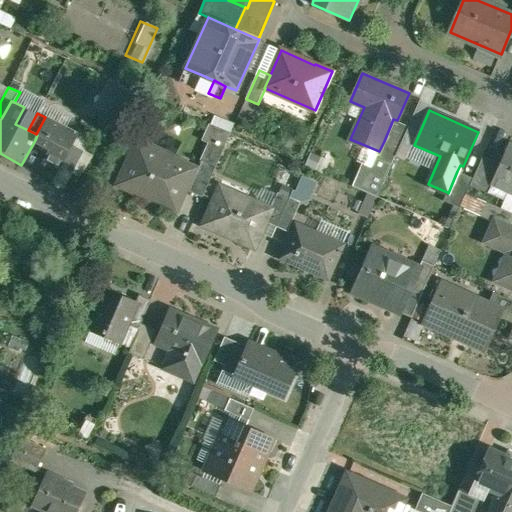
[(78,134),(45,117),(36,134),(37,135),(35,140),(50,148),(45,158),(61,167),(73,144),(78,134)]
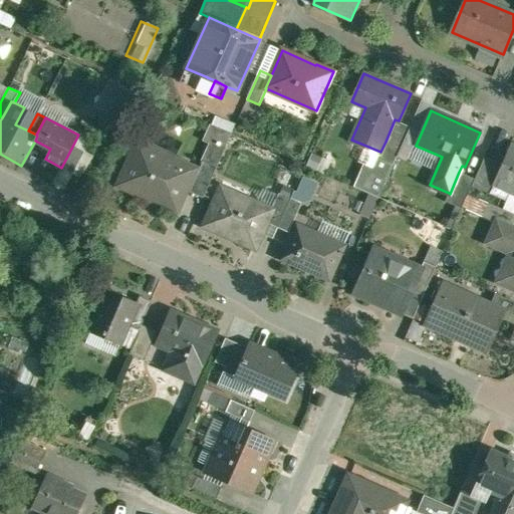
[(399,120),(395,119),(386,142),(401,148),(411,125),(399,120)]
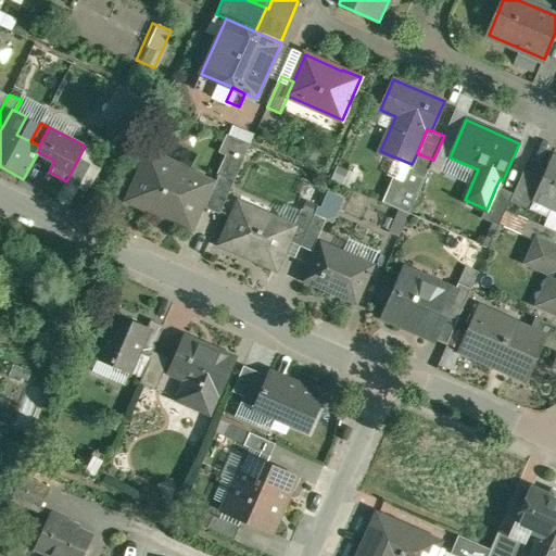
[(91,163),(79,156),(66,181),(78,188),(91,163)]
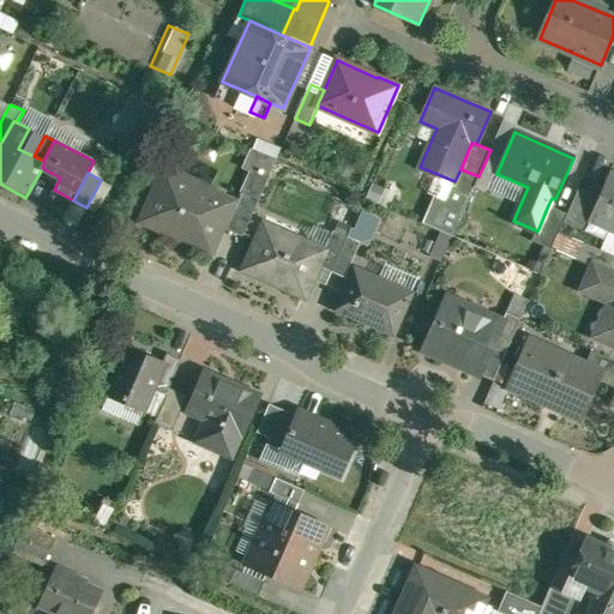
[(187,187),(166,178),(167,174),(166,173),(145,222),(212,251),(233,203),(188,184),(187,187)]
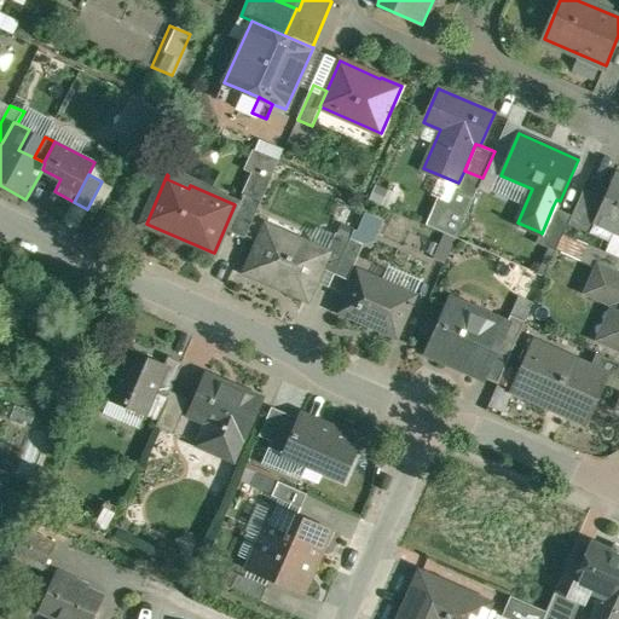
[(618,177),(615,177),(606,198),(597,217),(618,226),(618,177)]
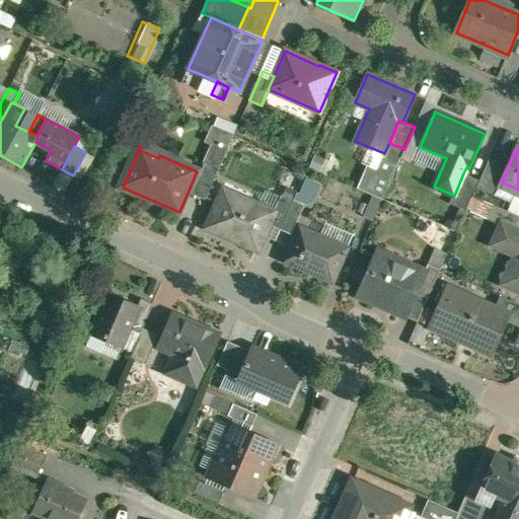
[(508,166),(490,158),(479,180),(476,188),(495,196),(496,195),(492,193),(498,180),(501,181),(508,166)]
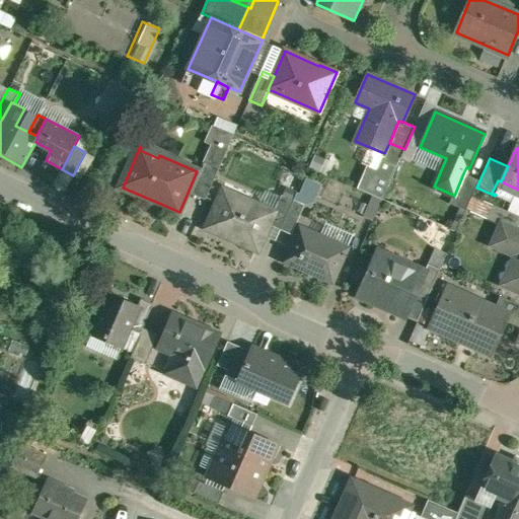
[(219,168),(207,162),(193,195),(205,200),(219,168)]
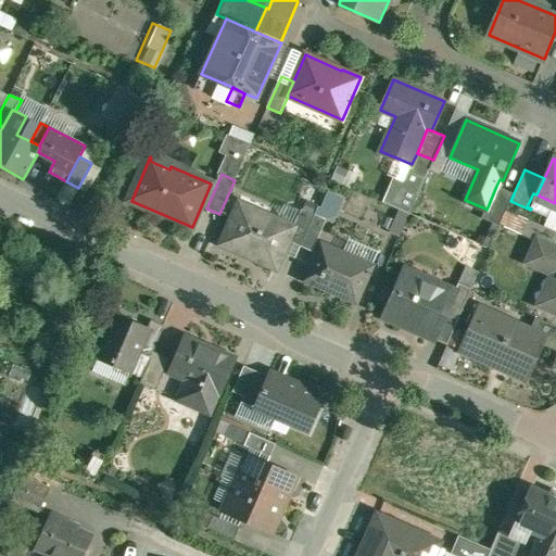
[(496,186),(487,210),(485,209),(481,217),(500,225),(510,201),(514,193),(496,186)]
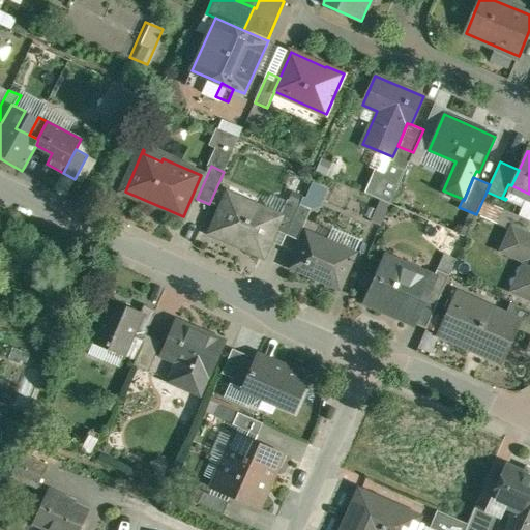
[(529,194),(511,185),(508,184),(502,197),(506,199),(505,200),(522,207),(527,196),(529,197),(529,194)]
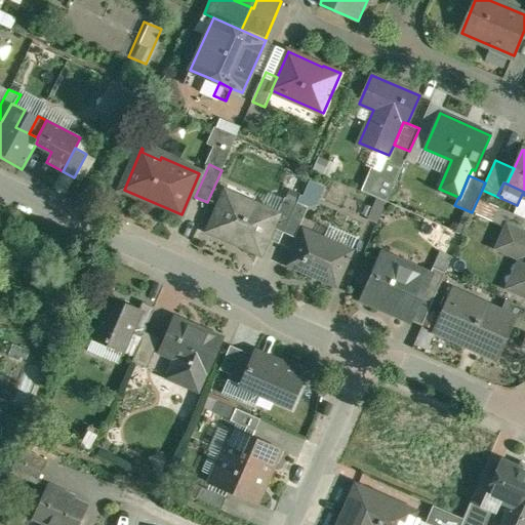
[(278,213),(228,191),(210,230),(229,238),(229,237),(264,252),(274,229),(280,213),(278,213)]
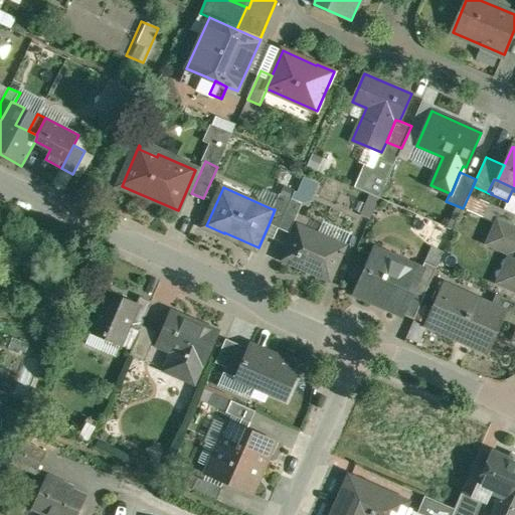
[(280,193),(273,209),(275,209),(269,224),(279,228),(292,198),(280,193)]
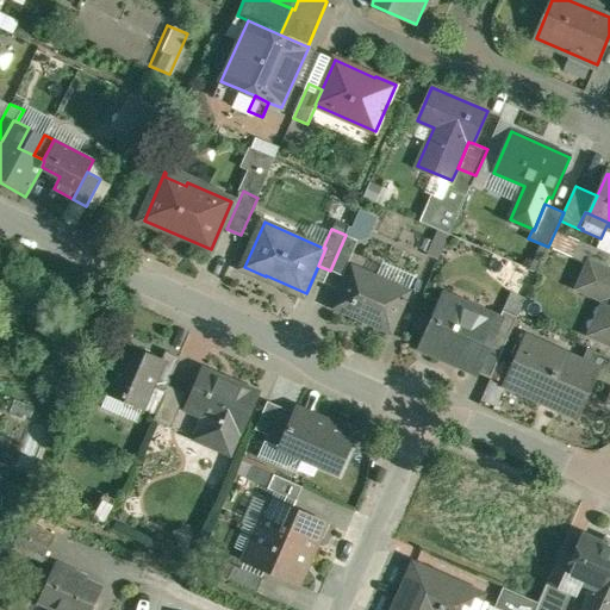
[(346,235),(330,271),(342,277),(358,241),(346,235)]
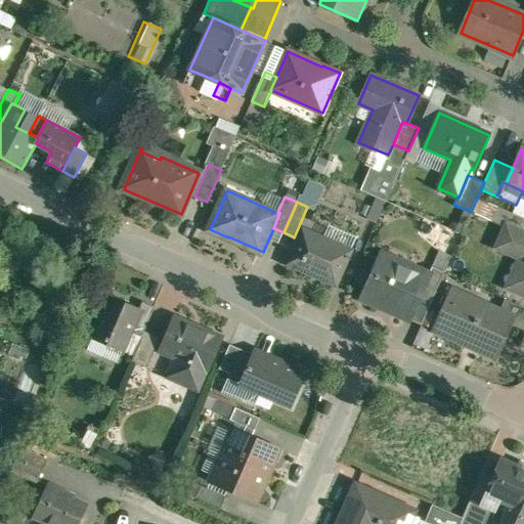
[(523,227),(523,217),(497,207),(491,221),(505,227),(506,226),(522,233),(523,227)]
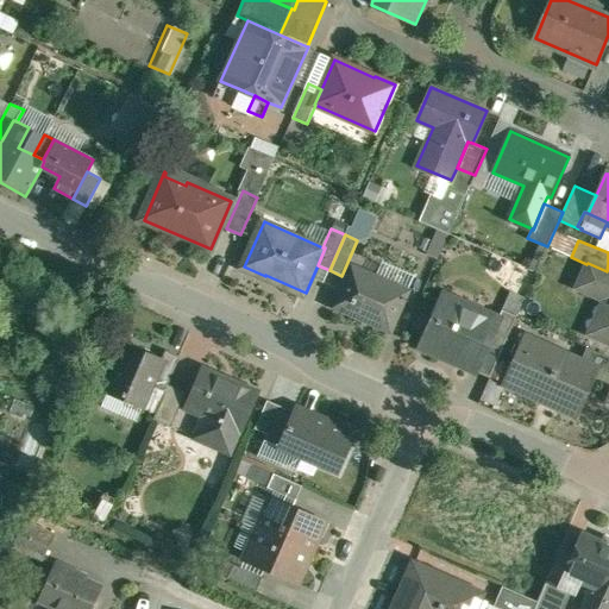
[(608,271),(607,271),(588,263),(586,264),(577,287),(603,299),(589,331),(584,330),(583,330),(608,341),(608,271)]
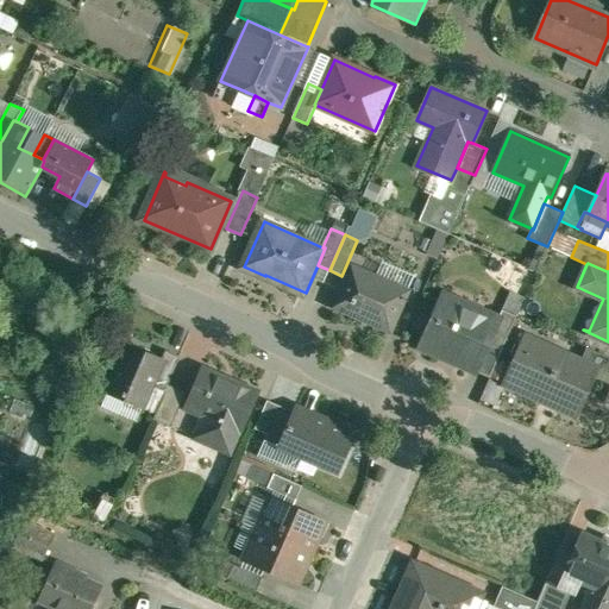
[(385,282),(352,267),(334,307),(391,332),(408,292),(407,290),(406,293),(385,283),(385,282)]
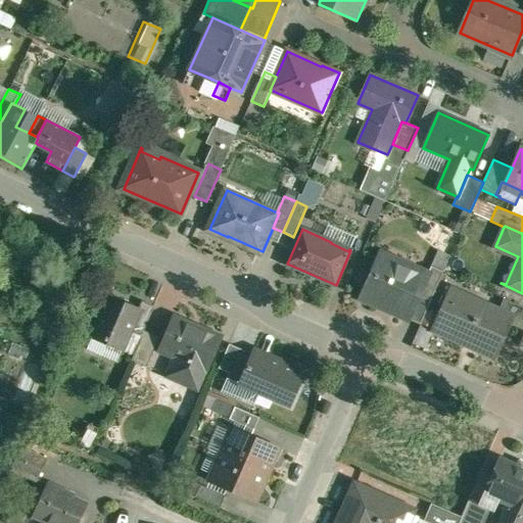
[(410,270),(384,258),(377,275),(372,273),(361,298),(410,320),(420,296),(429,275),(427,274),(411,267),(410,270)]
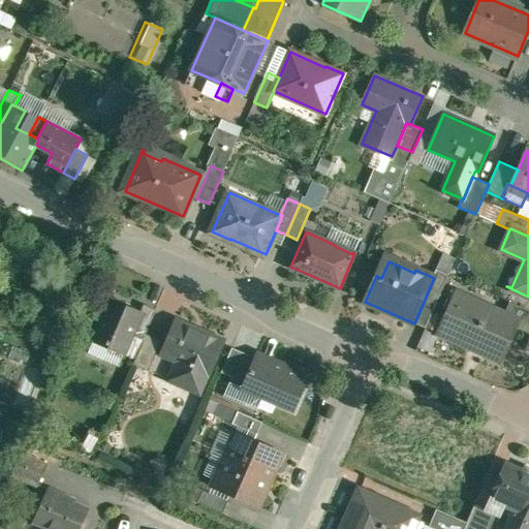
[(447,277),(435,271),(432,277),(434,278),(425,300),(436,304),(447,277)]
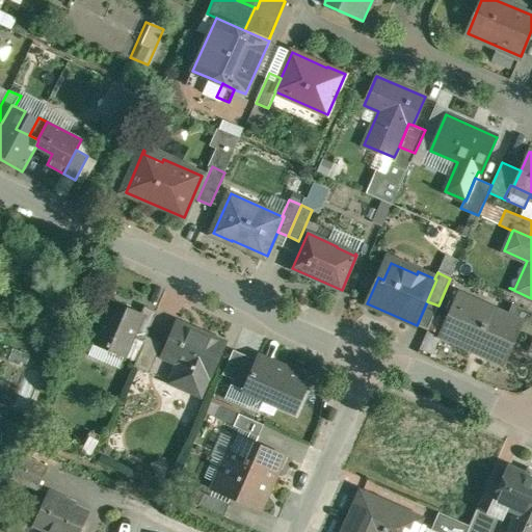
[(126,308),(112,301),(95,343),(96,344),(98,339),(110,344),(107,349),(125,356),(142,315),(140,314),(140,315),(126,309),(126,308)]
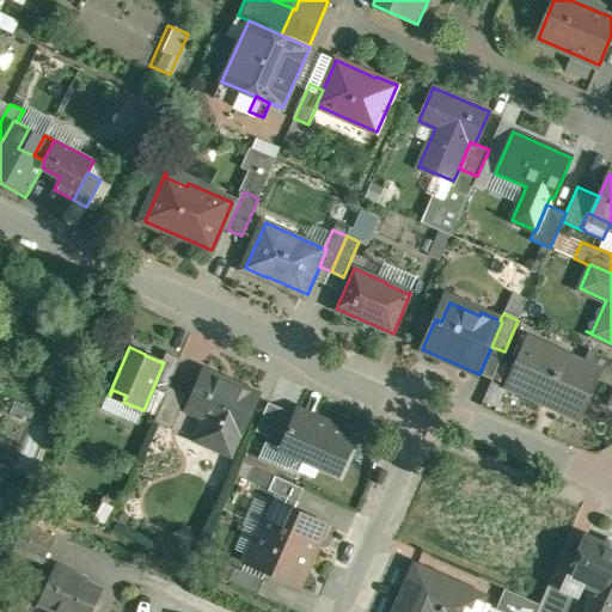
[(546,362),(520,350),(503,389),(527,398),(528,397),(581,420),(601,372),(601,371),(583,362),(552,349),(546,362)]
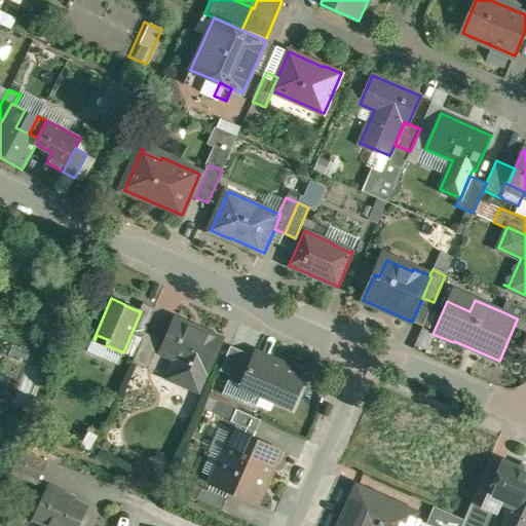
[(525,308),(506,300),(501,311),(517,318),(517,320),(525,323),(525,308)]
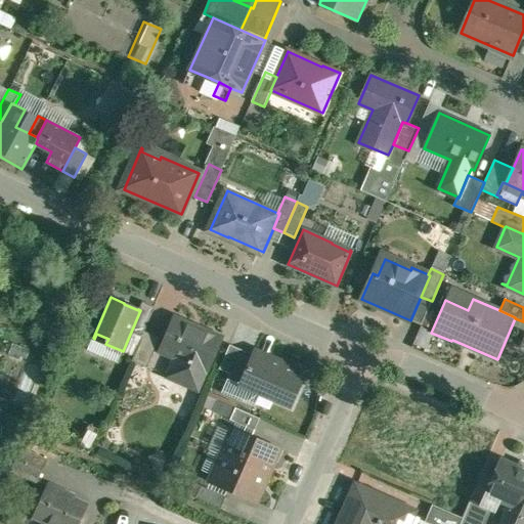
[(143,303),(140,310),(123,351),(134,356),(145,332),(156,308),(143,303)]
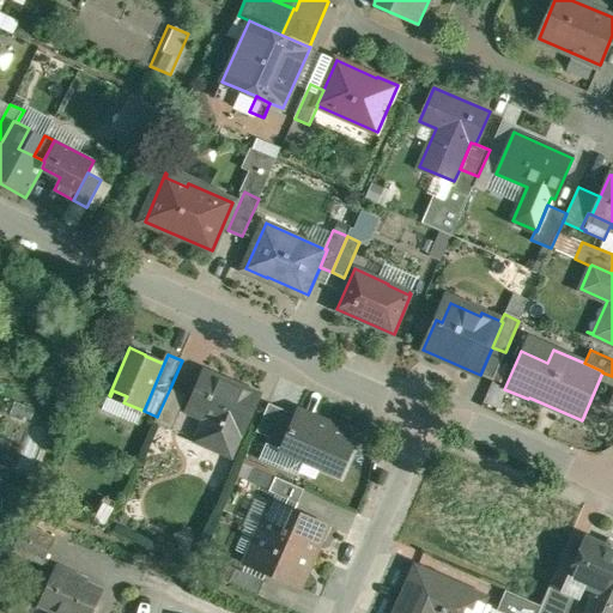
[(260,395),(206,372),(188,412),(214,423),(205,444),(232,456),(242,435),(243,436),(260,395)]
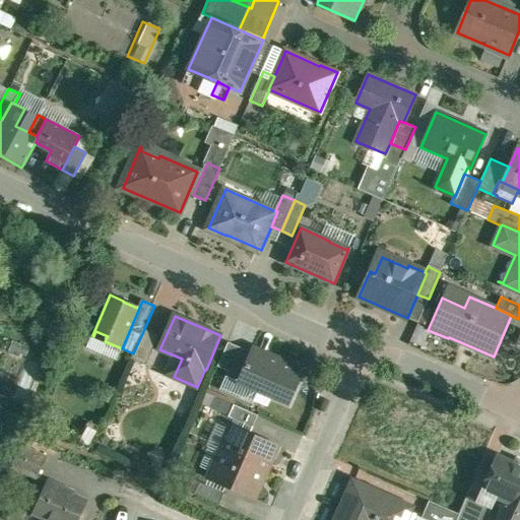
[(159,336),(144,329),(133,353),(131,359),(147,366),(159,336)]
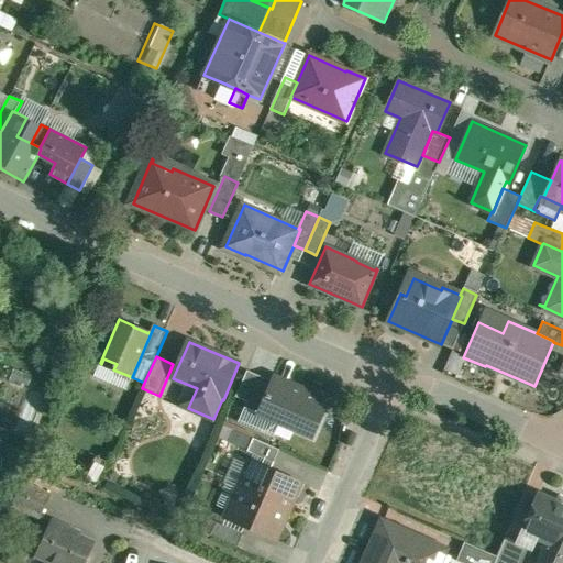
[(249,371),(236,397),(249,403),(246,406),(260,412),(273,381),(249,371)]
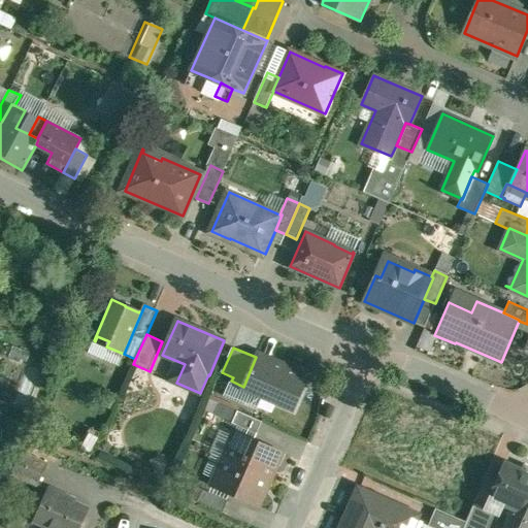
[(301,373),(258,353),(256,357),(243,387),(294,409),(304,387),(297,384),(301,373)]
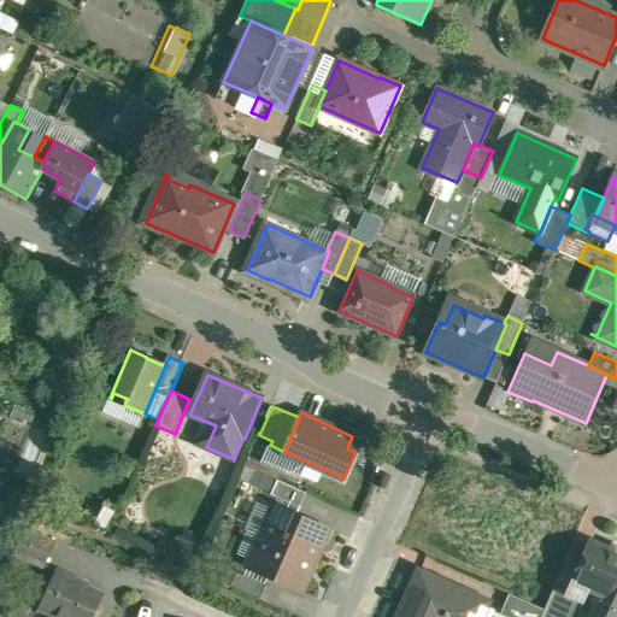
[(309,493),(280,480),(274,494),(303,506),(309,493)]
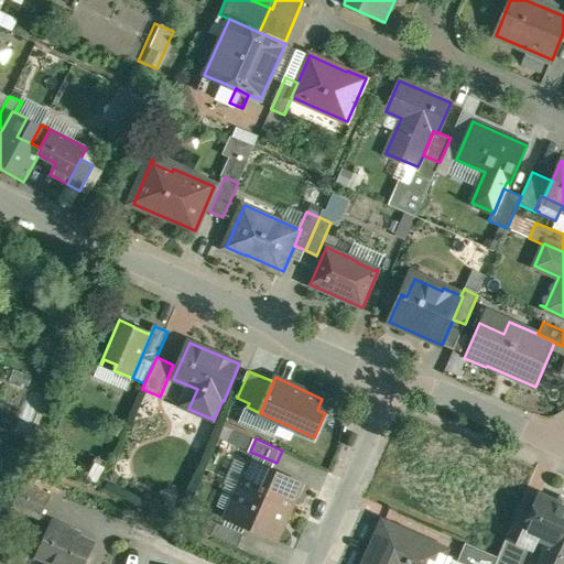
[(303,484),(251,461),(239,489),(290,511),(303,484)]
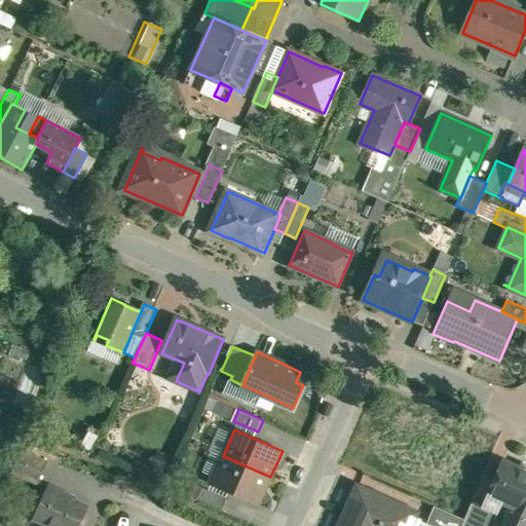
[(46,462),(21,451),(11,471),(37,483),(46,462)]
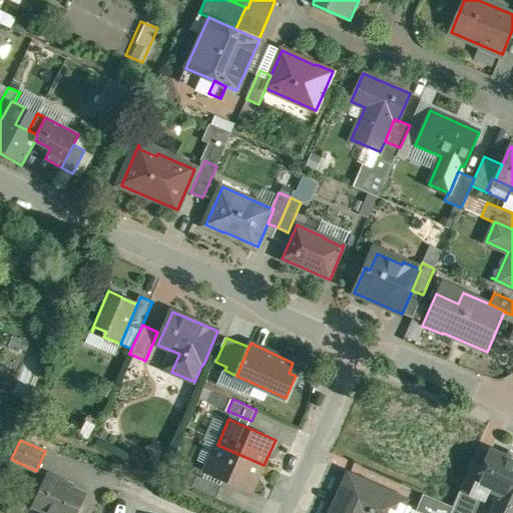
[(264,465),(217,445),(205,471),(251,491),(264,465)]
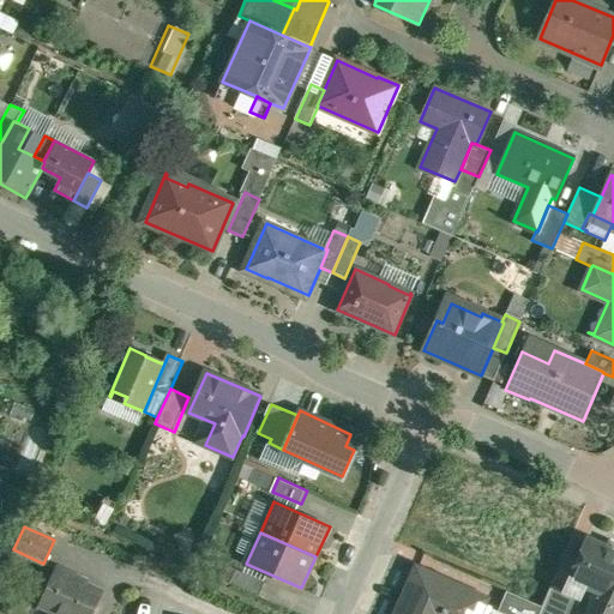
[(608,548),(588,540),(571,577),(599,590),(587,613),(613,613),(613,543),(611,542),(608,548)]
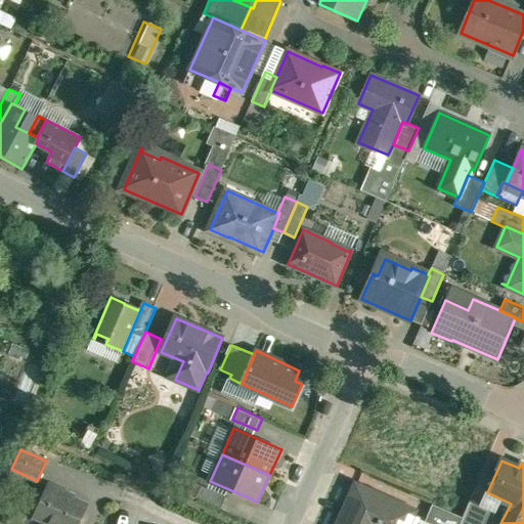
[(75,496),(48,484),(33,516),(45,522),(43,523),(78,523),(87,506),(74,499),(75,496)]
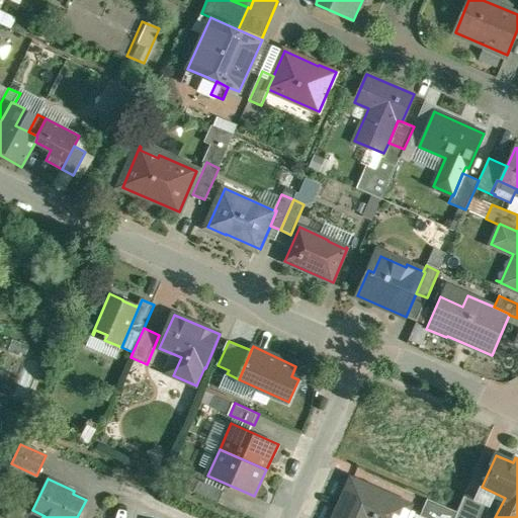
[(368,486),(352,479),(333,517),(405,517),(411,505),(379,491),(378,494),(366,489),(368,486)]
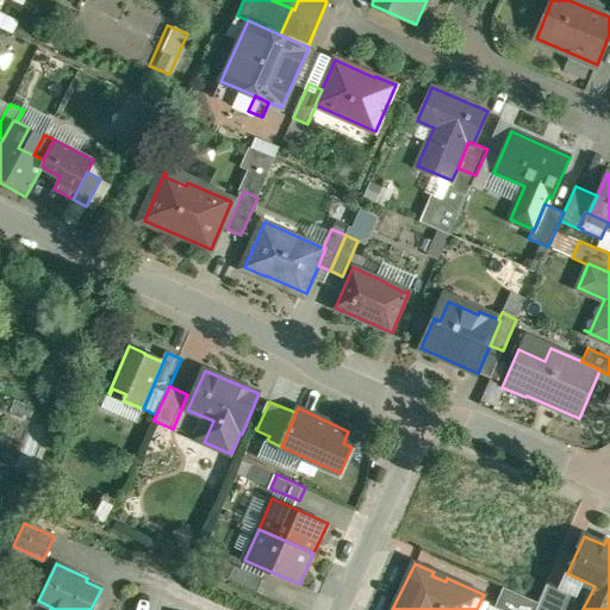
[(263,577),(236,565),(230,579),(257,591),(263,577)]
